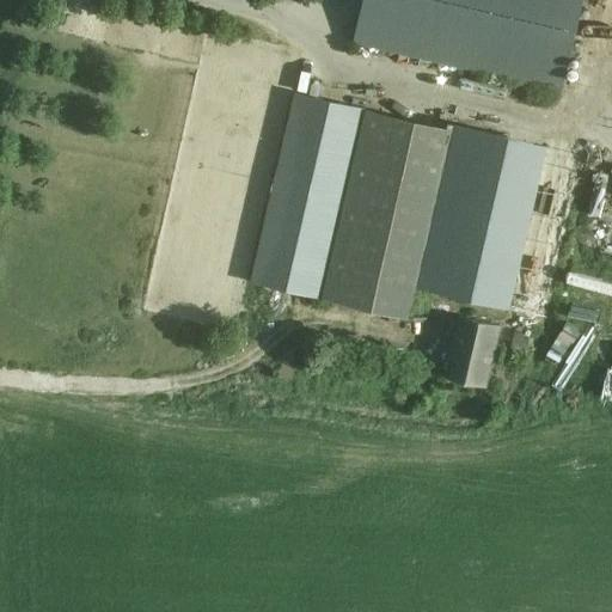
[(363,0),(354,42),(562,90),(582,0),(363,0)]
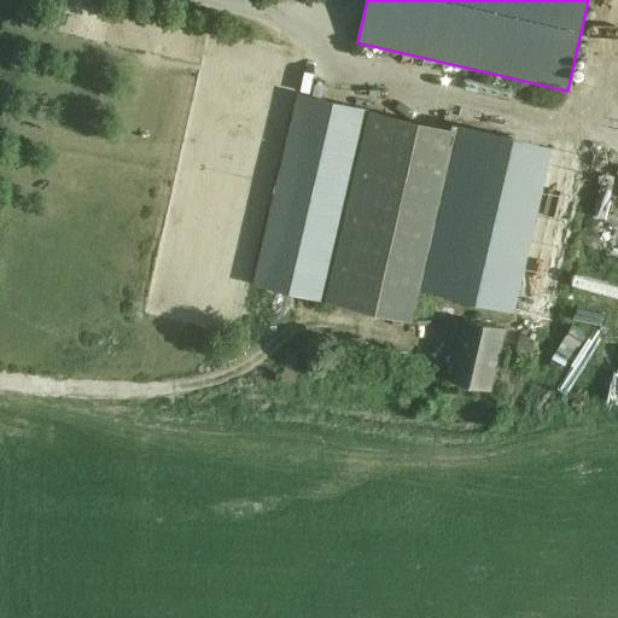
[(255,284),(325,299),(413,320),(420,289),(458,130),(298,93),(255,284)]
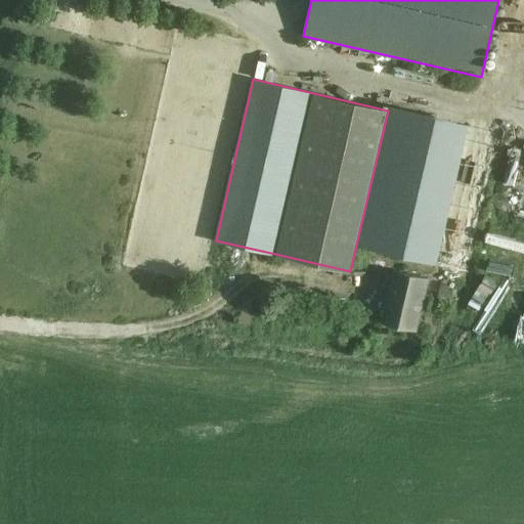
[(388,111),(356,245),(433,263),(466,126),(388,107),(388,111)]
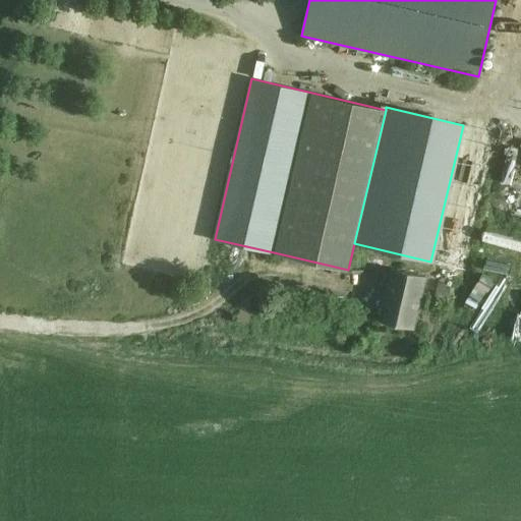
[(392,268),(379,321),(413,329),(425,276),(392,268)]
